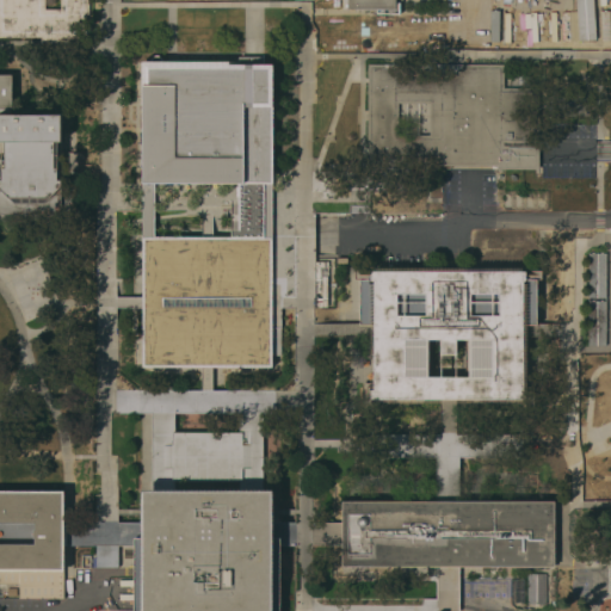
[(63,38),(63,41),(41,41),(41,38),(0,37),(0,0),(87,0),(87,16),(85,16),(85,38),(63,38)]
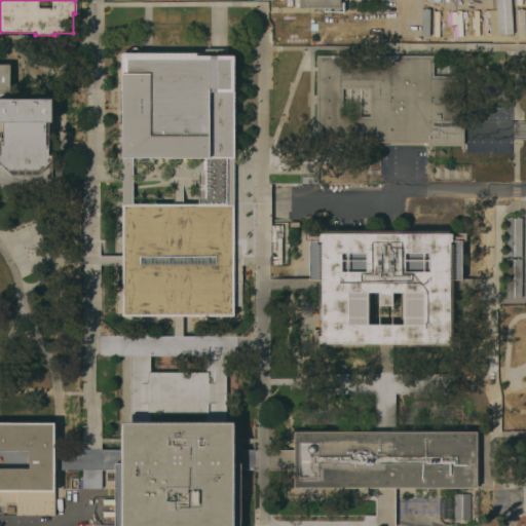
[(297,0),(298,8),(346,8),(345,0),(297,0)]
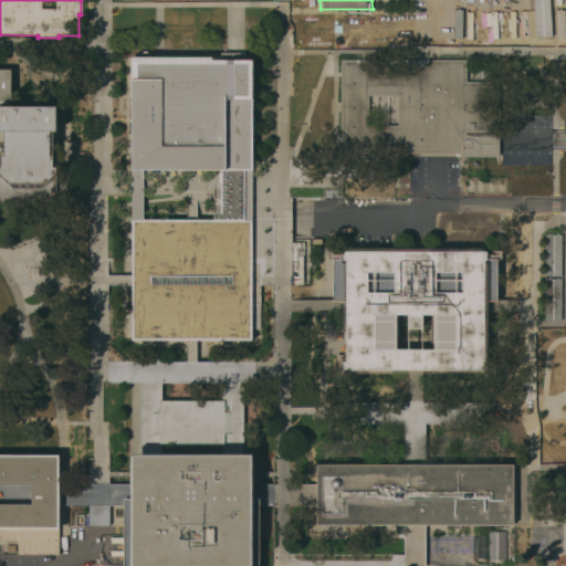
[(415,0),(416,2),(427,1),(428,31),(516,30),(516,28),(565,27),(565,4),(533,6),(532,0),(415,0)]
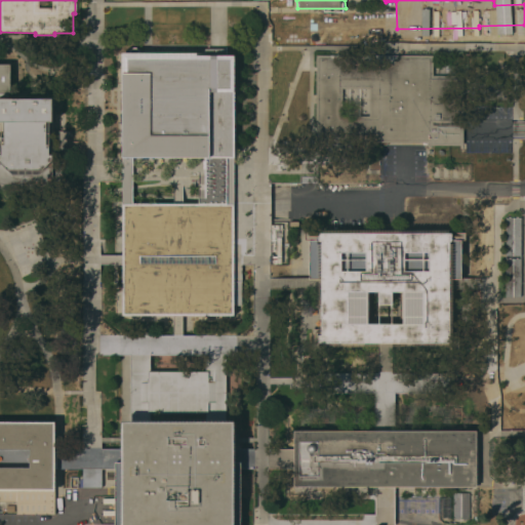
[(121,53),(129,53),(129,52),(130,49),(132,48),(133,48),(135,48),(136,48),(138,49),(139,51),(139,52),(140,53),(204,53),(204,49),(226,49),(226,55),(233,55),(233,183),(233,265),(233,306),(233,316),(122,316),(121,204),(198,203),(198,197),(204,197),(204,158),(121,158),(121,53)]
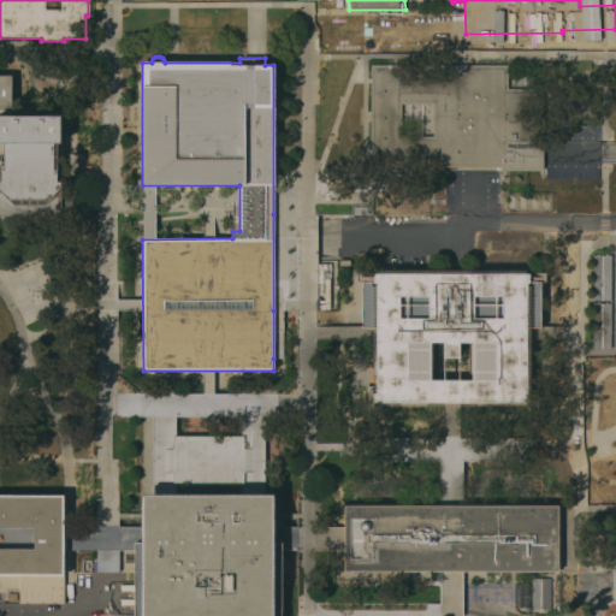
[(454,167),(454,170),(444,170),(444,167),(369,167),(369,65),(508,65),(508,89),(543,89),(543,143),(507,143),(507,147),(543,147),(543,171),(501,171),(501,167),(454,167)]
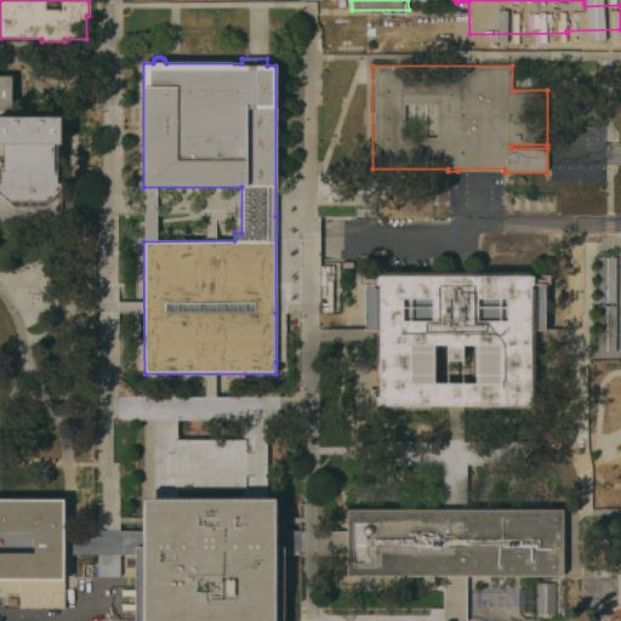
[(0,77),(11,77),(11,110),(9,110),(9,117),(61,118),(61,144),(53,144),(53,171),(57,171),(57,183),(61,183),(61,218),(0,217),(0,183),(1,144),(0,144),(0,77)]
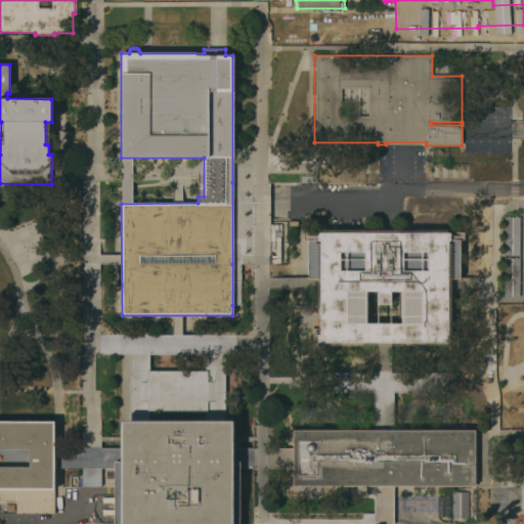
[(130,165),(121,165),(121,177),(131,176),(130,165)]
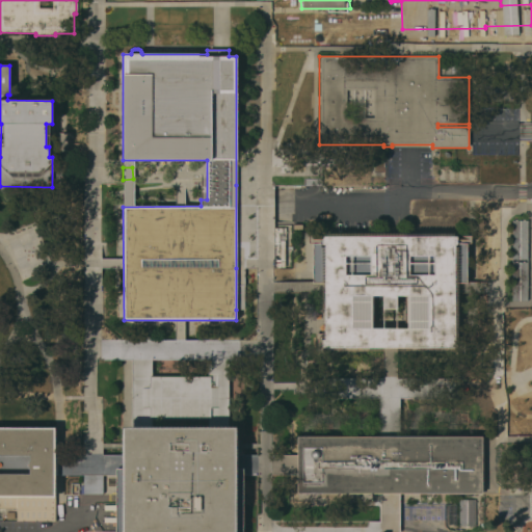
[(527,260),(511,260),(512,220),(527,221),(527,260)]
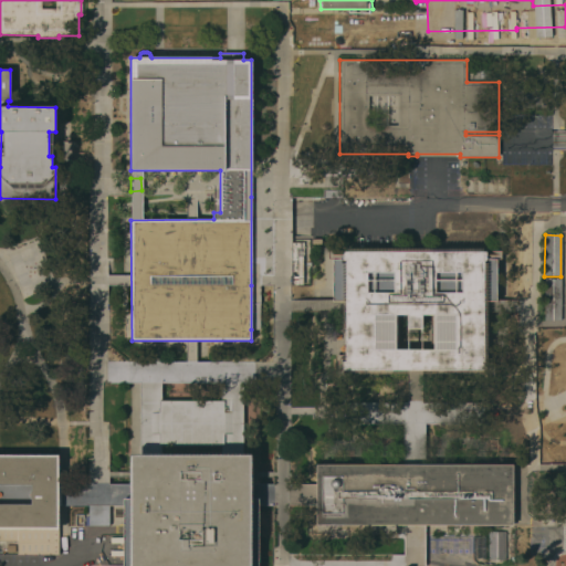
[(343,362),(345,362),(345,301),(332,302),(332,260),(343,260),(343,253),(485,252),(485,255),(489,255),(489,260),(496,260),(496,302),(483,302),(483,363),(485,363),(485,370),(343,370),(343,362)]
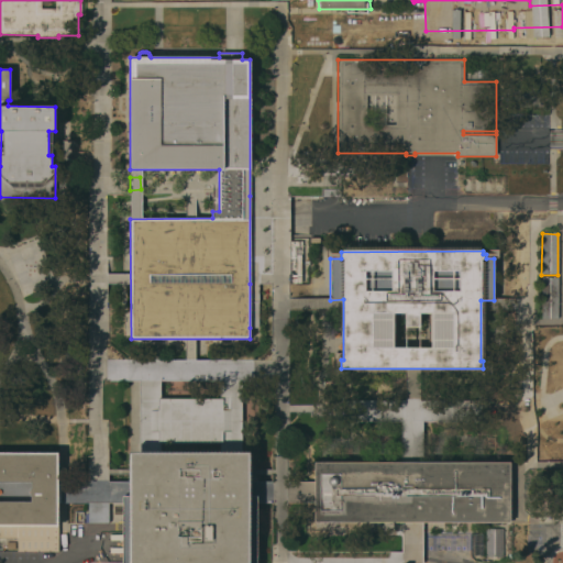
[(558,319),(541,319),(542,277),(558,277),(558,319)]
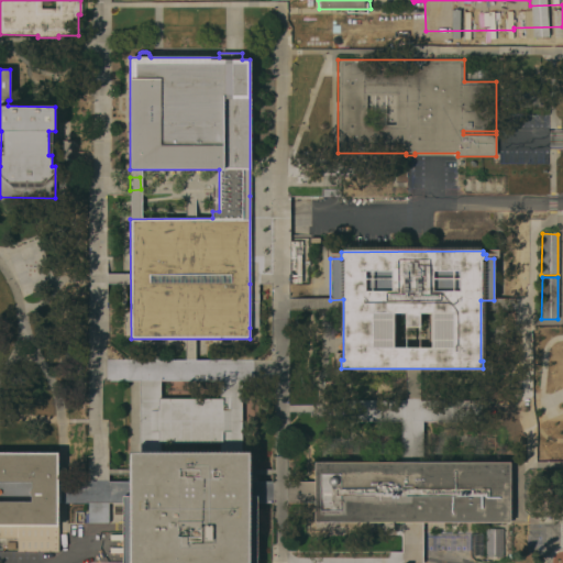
[(123,562),(123,496),(130,496),(130,452),(139,452),(139,381),(128,381),(128,360),(256,360),(256,382),(243,382),(242,452),(251,452),(251,497),(257,497),(257,562),(123,562)]
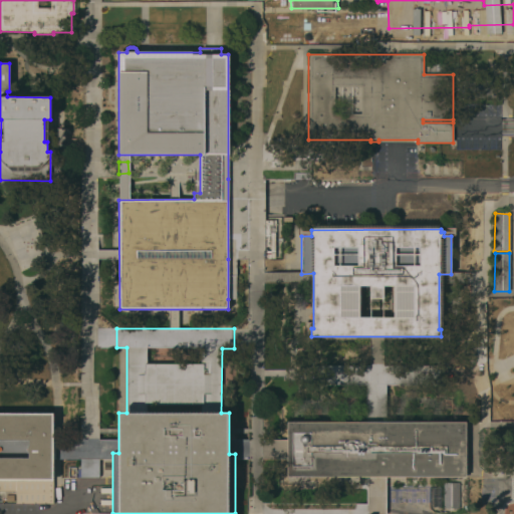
[(316,365),(369,365),(369,337),(383,337),(383,365),(437,365),(437,373),(437,384),(386,386),(386,421),(366,421),(366,384),(316,384),(316,373),(316,365)]
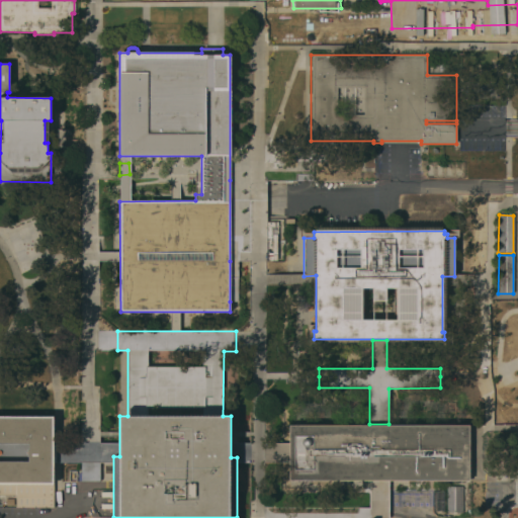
[(0,416),(54,416),(54,443),(57,443),(57,463),(54,463),(53,499),(16,498),(16,486),(0,485),(0,416)]
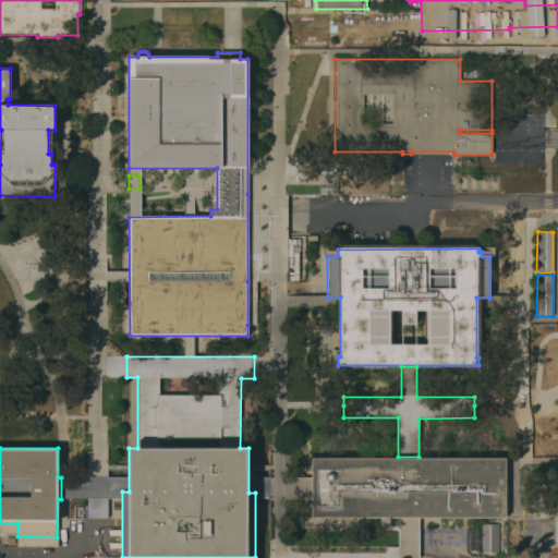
[(312,518),(312,458),(506,459),(506,518),(408,518),(312,518)]
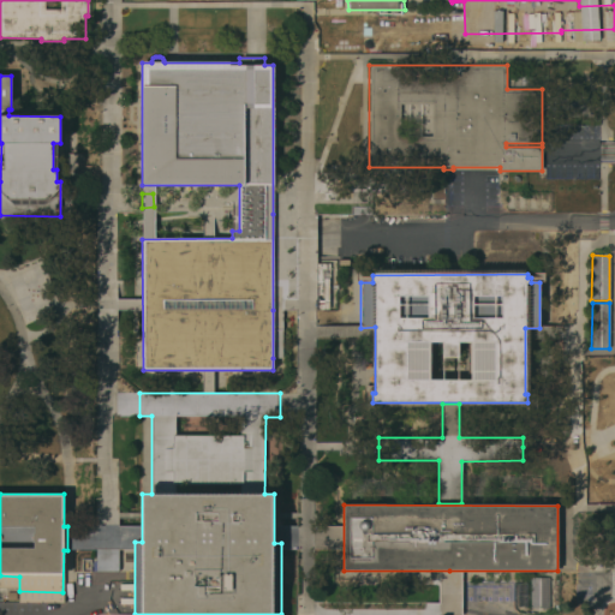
[(96,549),(118,549),(118,571),(96,571),(96,549)]
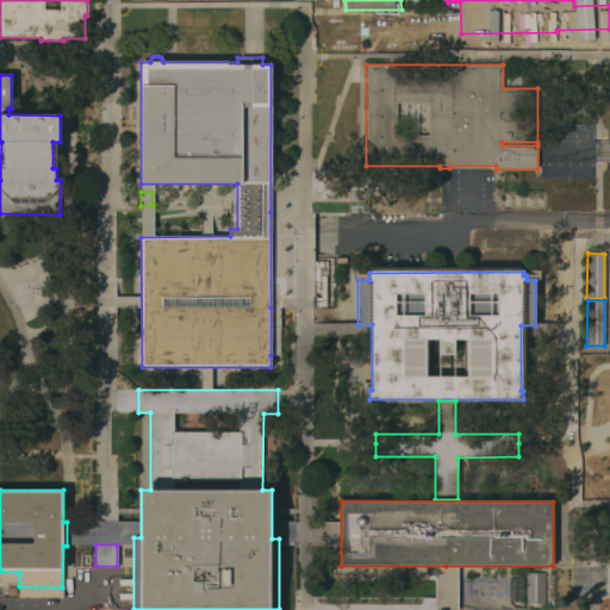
[(527,573),(545,573),(545,603),(527,603),(527,573)]
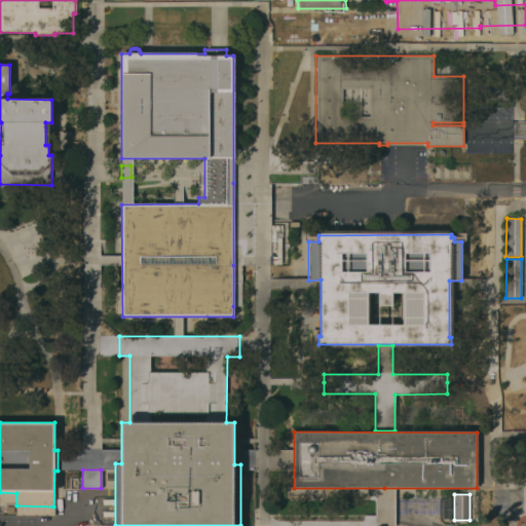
[(375,525),(393,525),(393,505),(375,506),(375,525)]
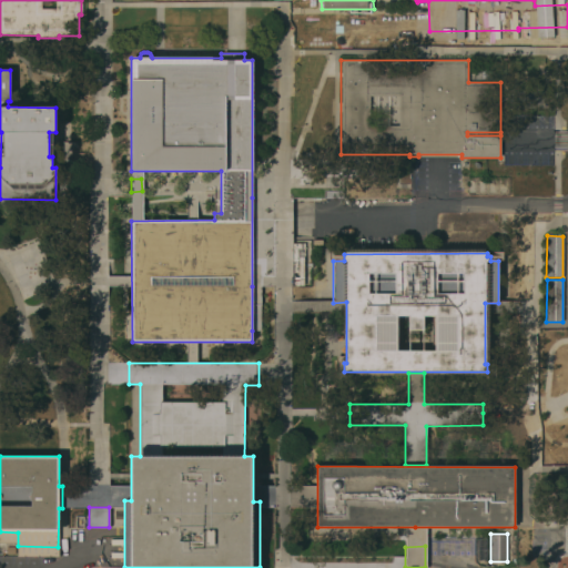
[(50,557),(50,566),(11,566),(11,557),(50,557)]
